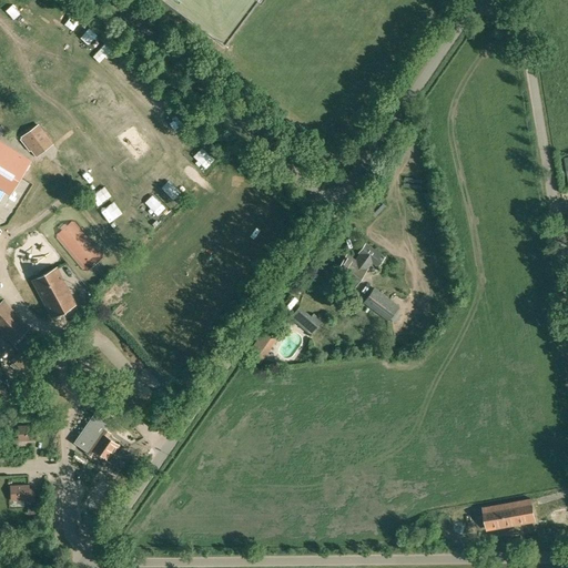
[(92,38),(98,30),(93,27),(88,36),(92,38)]
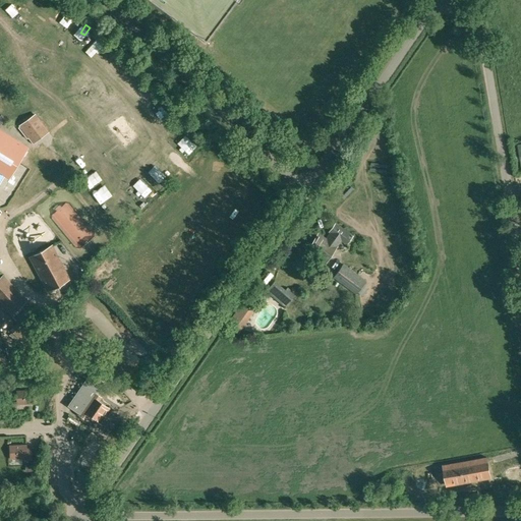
[(116,59),(109,67),(116,73),(126,61),(120,55),(116,59)]
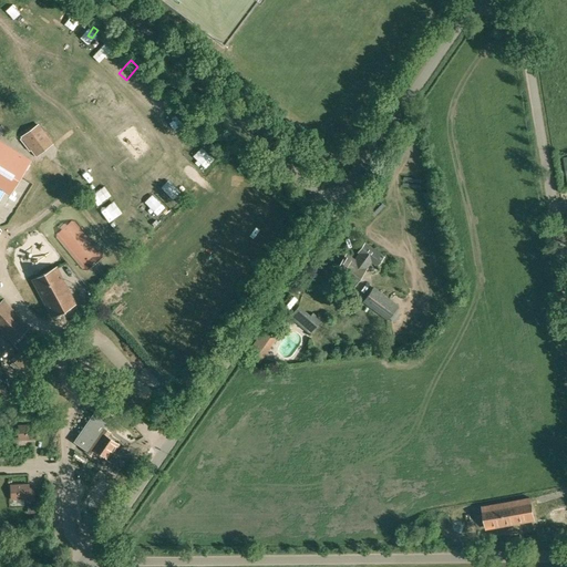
[(137,90),(145,100),(157,89),(150,80),(137,90)]
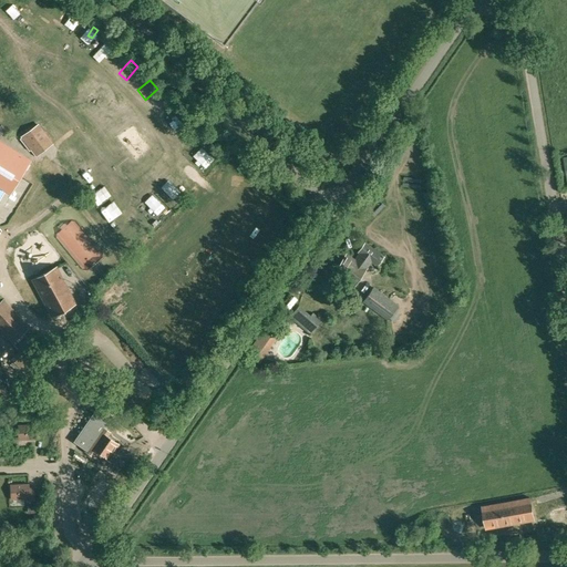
[(157,96),(171,107),(174,103),(161,92),(157,96)]
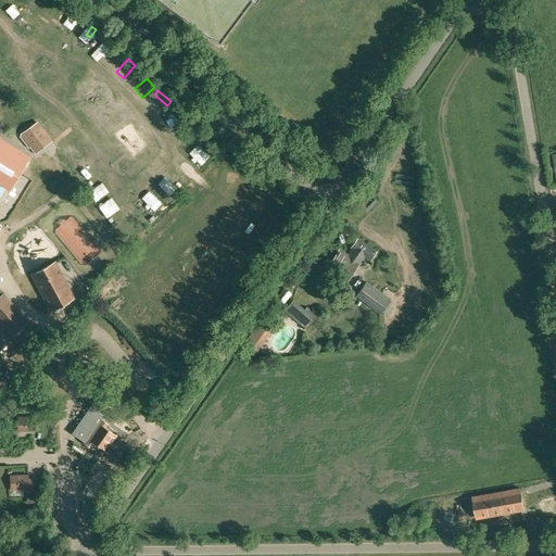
[(52,141),(38,122),(21,134),(36,154),(52,141)]
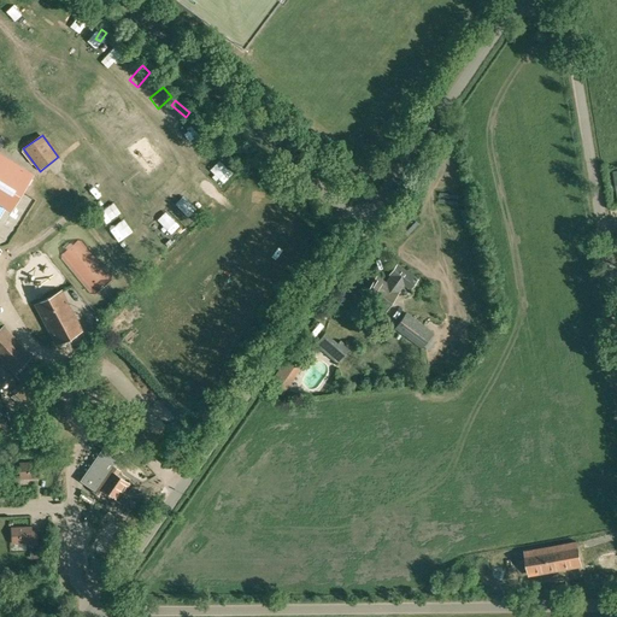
[(31,175),(0,156),(0,200),(11,207),(31,175)]
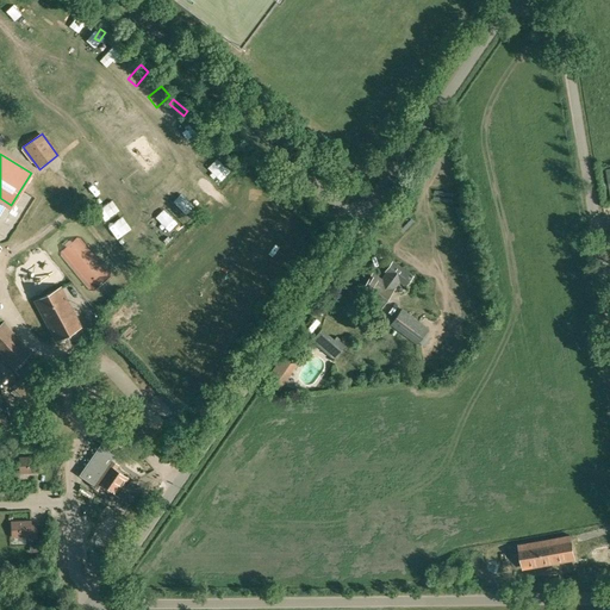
[(98,172),(105,165),(100,159),(93,166),(98,172)]
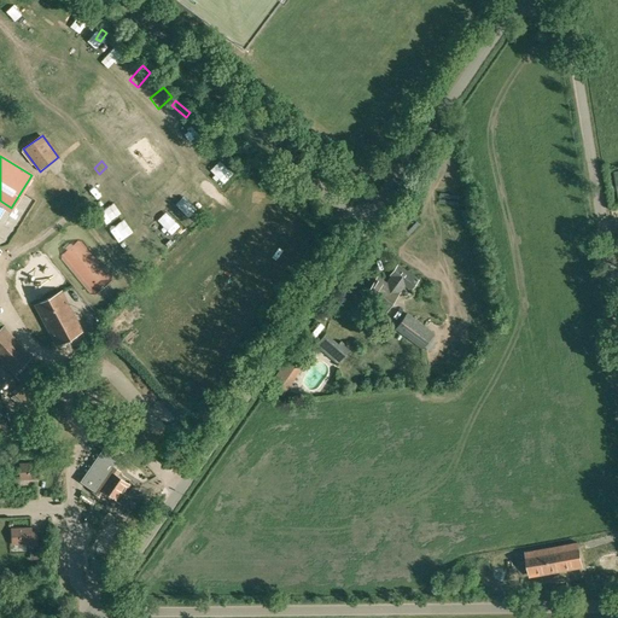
[(199,194),(191,203),(196,208),(204,199),(199,194)]
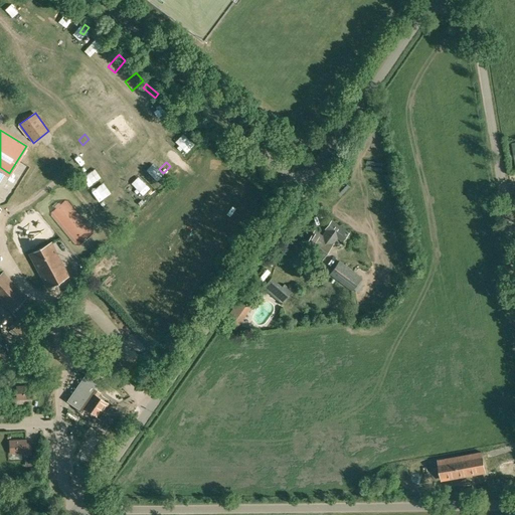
[(149,181),(137,189),(140,194),(152,186),(149,181)]
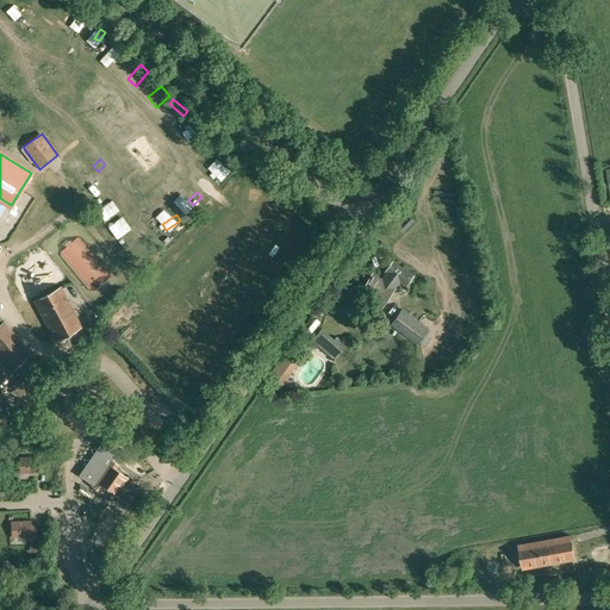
[(151,247),(162,237),(157,231),(147,241),(151,247)]
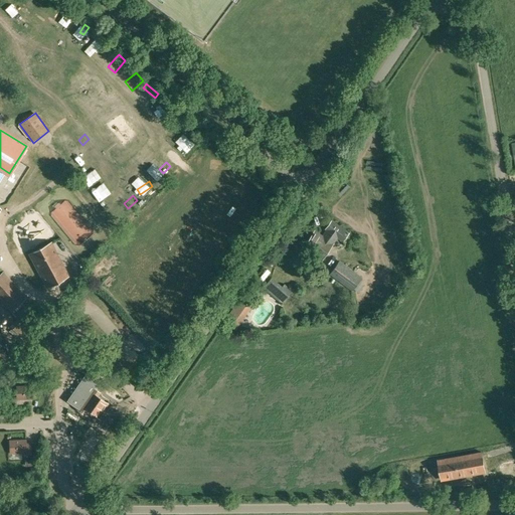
[(342,241),(348,233),(331,221),(325,229),(327,230),(322,237),(314,231),(302,247),(320,261),(323,262),(326,256),(324,254),(337,237),(342,241)]
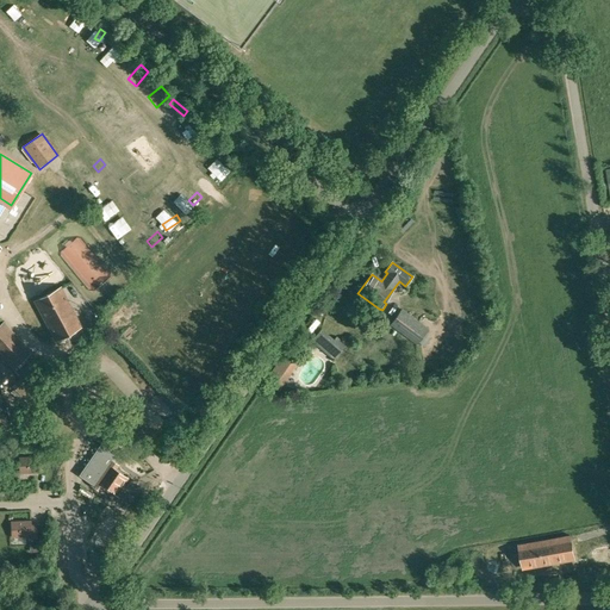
[(56,340),(80,327),(58,288),(35,302),(56,340)]
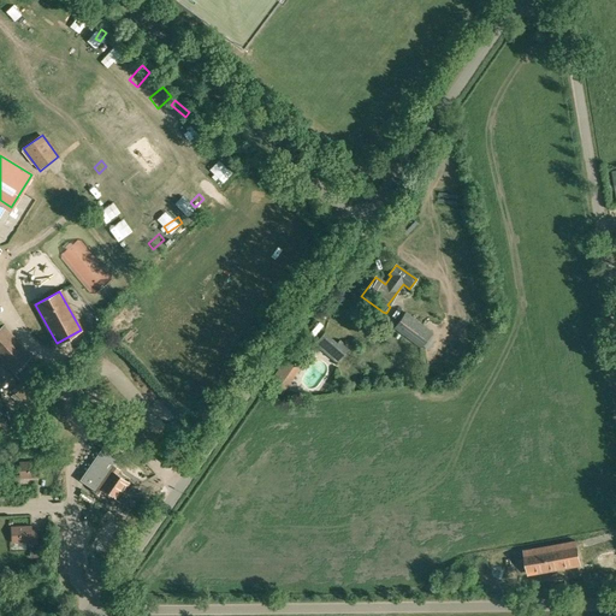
[(432,332),(404,313),(394,327),(421,348),(432,332)]
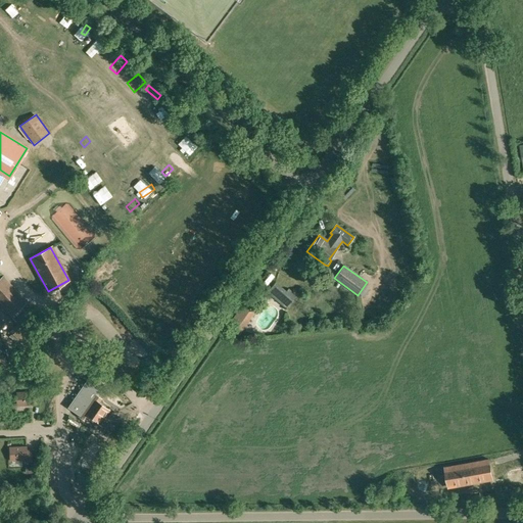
[(24,310),(21,306),(27,302),(2,277),(0,279),(0,304),(11,317),(20,327),(13,335),(21,343),(39,326),(31,317),(32,316),(31,315),(26,310),(24,310)]
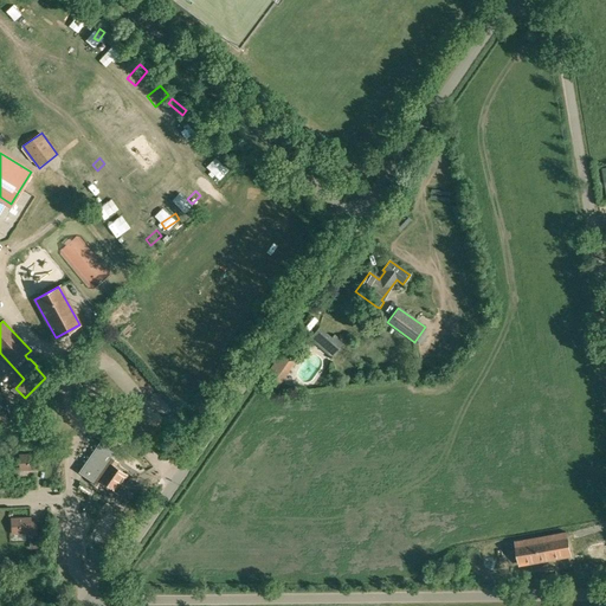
[(318,328),(309,340),(330,358),(342,343),(334,336),(331,339),(318,328)]
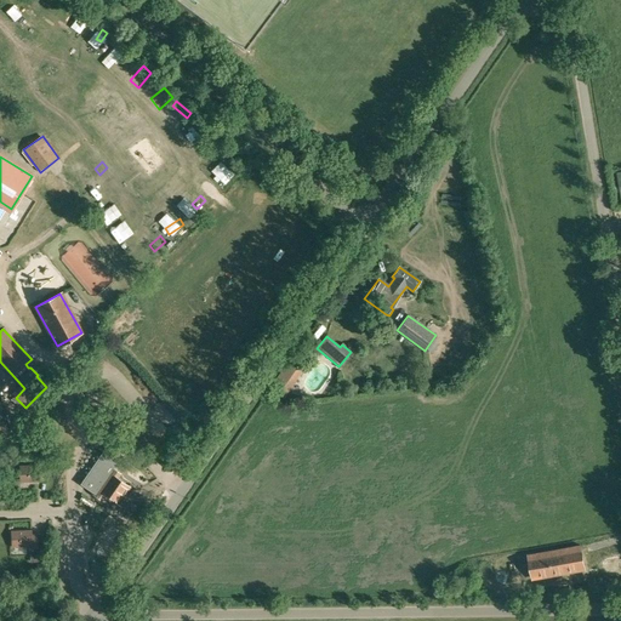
[(302,368),(290,359),(269,389),(281,398),(302,368)]
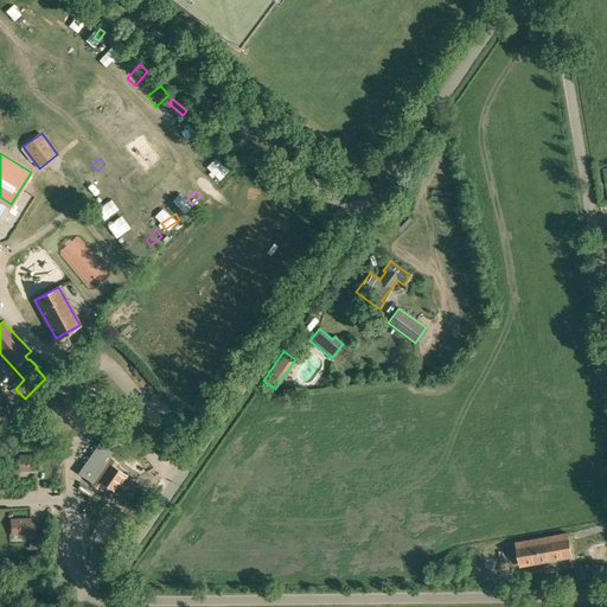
[(30,413),(20,409),(14,423),(24,427),(30,413)]
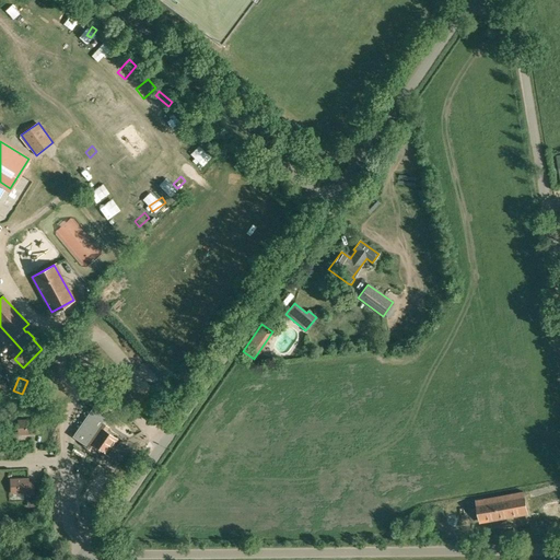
[(0,389),(6,394),(10,388),(0,381),(0,389)]
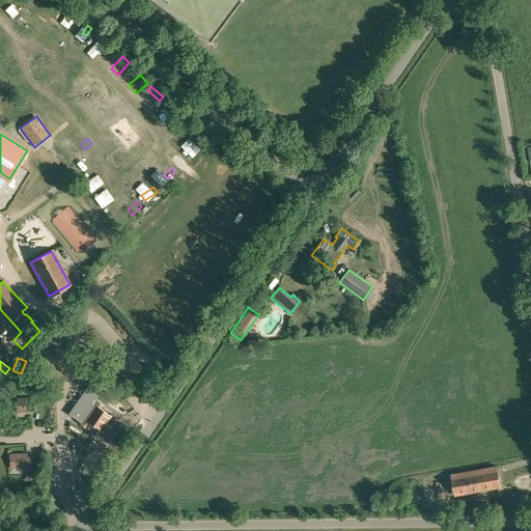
[(101,426),(104,422),(106,423),(111,416),(103,411),(100,409),(103,404),(94,399),(98,393),(87,386),(68,414),(79,421),(78,421),(85,426),(89,421),(98,427),(98,428),(99,429),(101,428),(101,427),(101,426)]
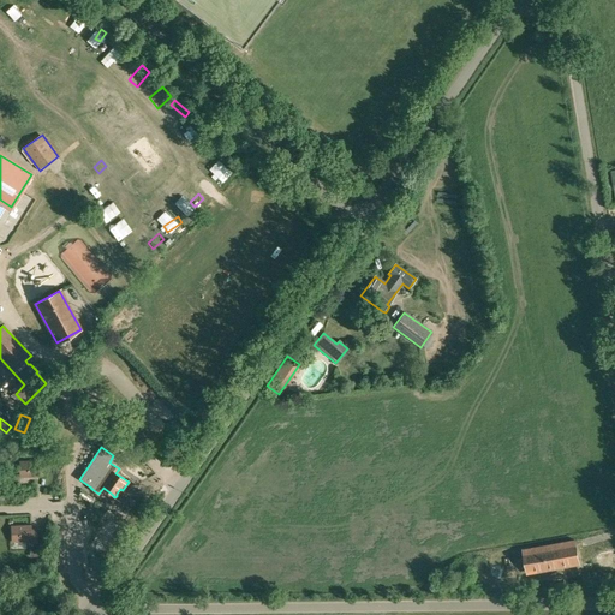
[(39,481),(45,481),(45,466),(43,466),(43,467),(39,467),(39,461),(28,461),(28,464),(19,464),(19,478),(39,477),(39,481)]
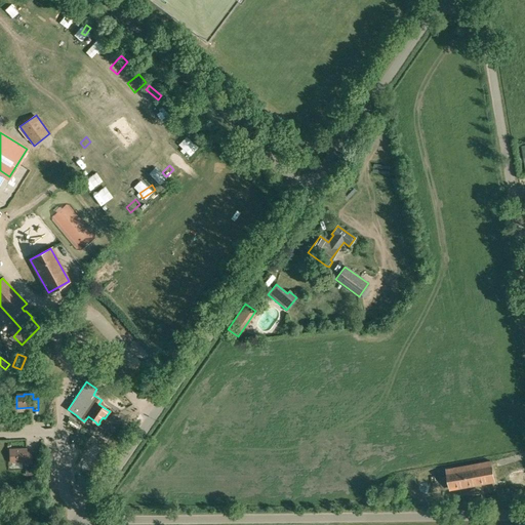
[(26,466),(32,465),(31,452),(31,453),(27,454),(27,449),(16,449),(16,451),(9,451),(9,463),(26,462),(26,466)]
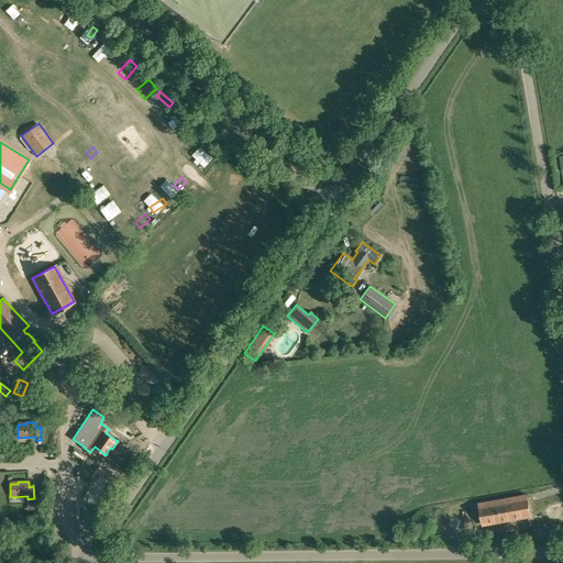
[(479,503),(483,525),(530,517),(526,495),(479,503)]
